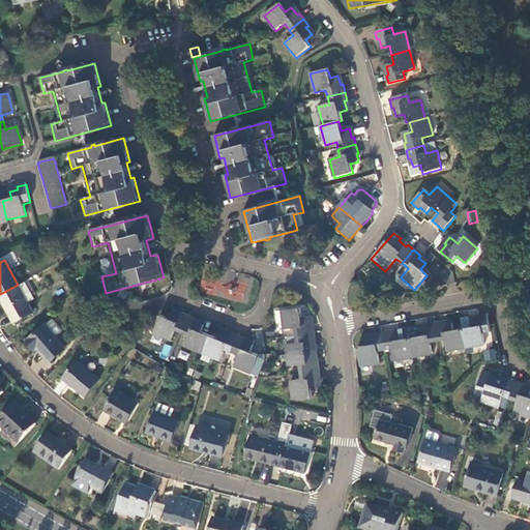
[(244,301),(247,284),(202,275),(199,293),(244,301)]
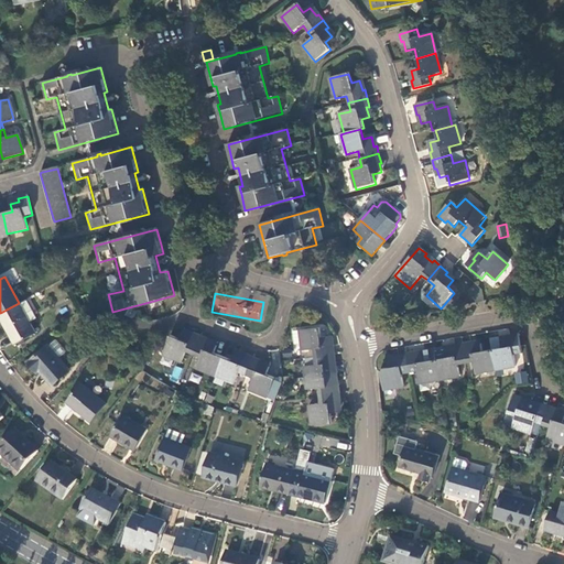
[(35,333),(19,303),(0,313),(0,318),(7,329),(14,344),(35,333)]
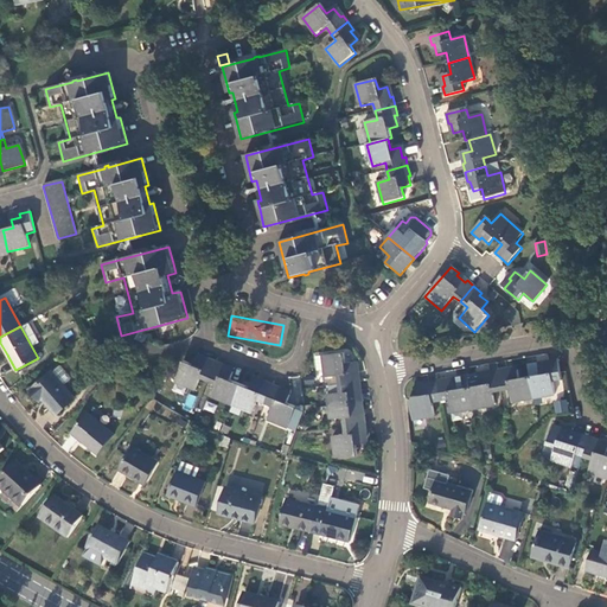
[(338,377),(339,385),(359,383),(358,374),(356,374),(353,363),(345,364),(345,360),(344,355),(315,358),(317,372),(324,371),(325,378),(338,377)]
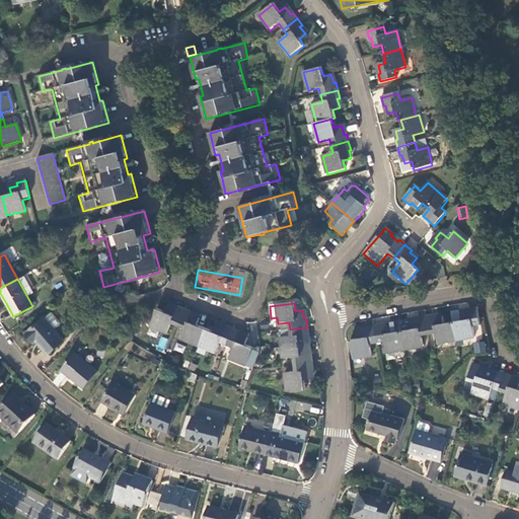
[(170,323),(177,326),(184,310),(177,307),(176,309),(167,306),(165,313),(156,309),(150,326),(166,334),(170,323)]
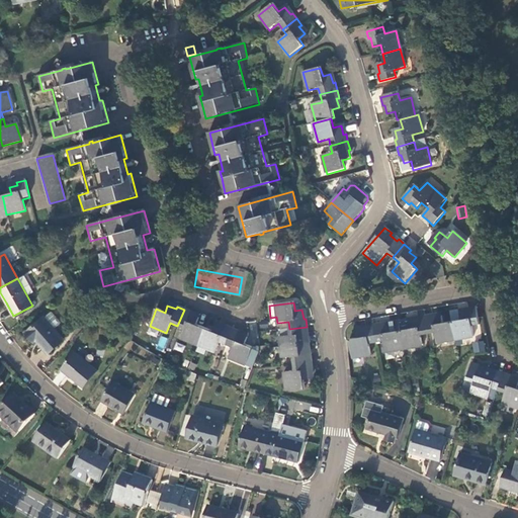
[(460,321),(452,323),(455,341),(473,338),(471,327),(479,326),(476,308),(468,310),(468,312),(459,314),(460,321)]
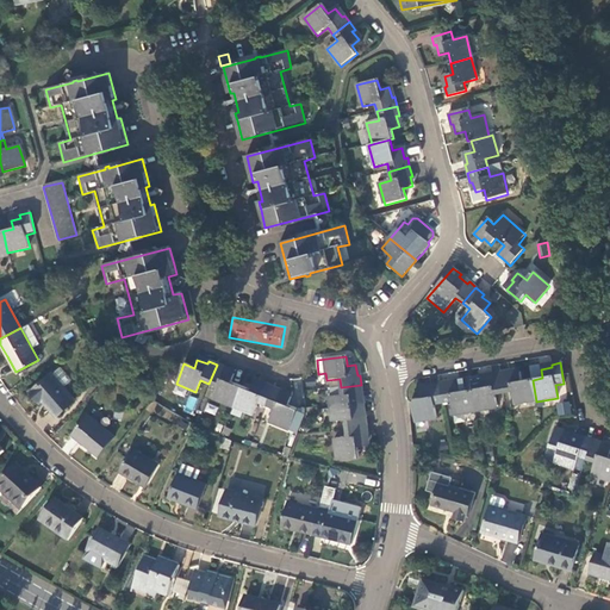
[(212,399),(232,408),(241,387),(231,383),(234,375),(224,371),(225,368),(217,365),(209,384),(217,386),(212,399)]
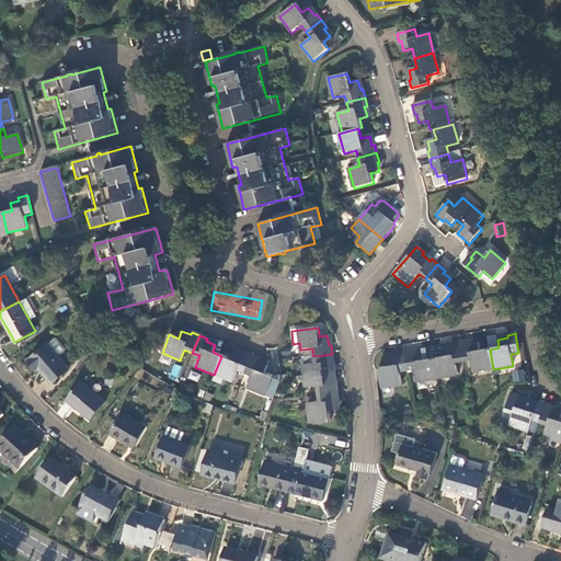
[(473,373),(493,369),(490,350),(480,351),(478,343),(469,344),(469,342),(460,344),(464,363),(471,361),(473,373)]
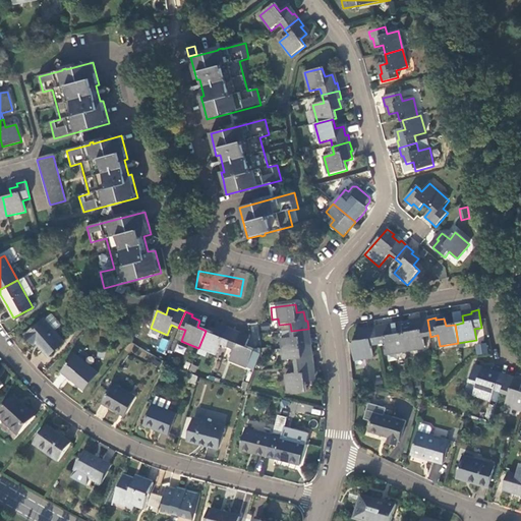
[(63,342),(43,320),(25,336),(33,344),(35,342),(40,347),(48,356),(63,342)]
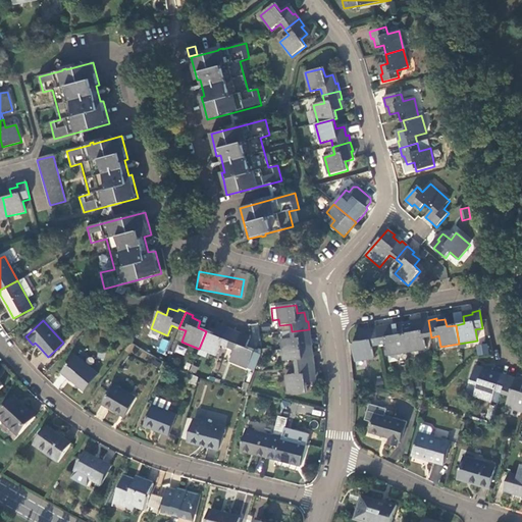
[(412,325),(411,322),(402,324),(404,333),(407,353),(426,350),(424,338),(431,337),(428,320),(421,321),(421,323),(412,325)]
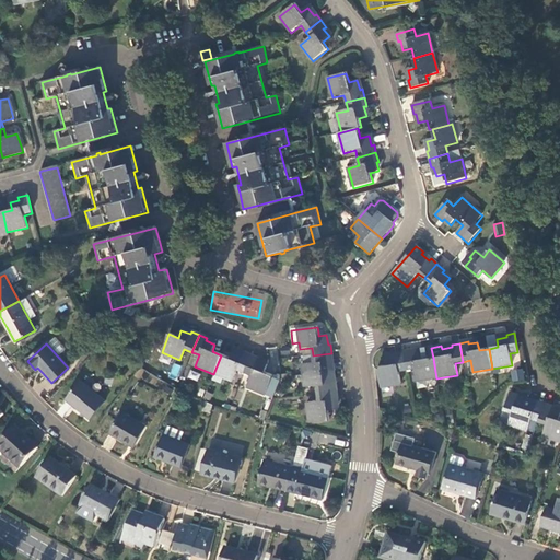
[(433,358),(431,348),(421,349),(422,352),(412,353),(412,351),(403,352),(407,372),(415,371),(417,382),(436,378),(433,358)]
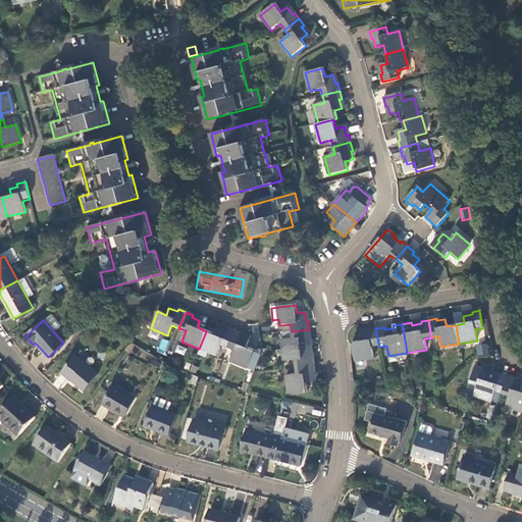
[(220,345),(227,348),(235,331),(226,329),(226,331),(217,328),(214,334),(206,331),(199,349),(216,356),(220,345)]
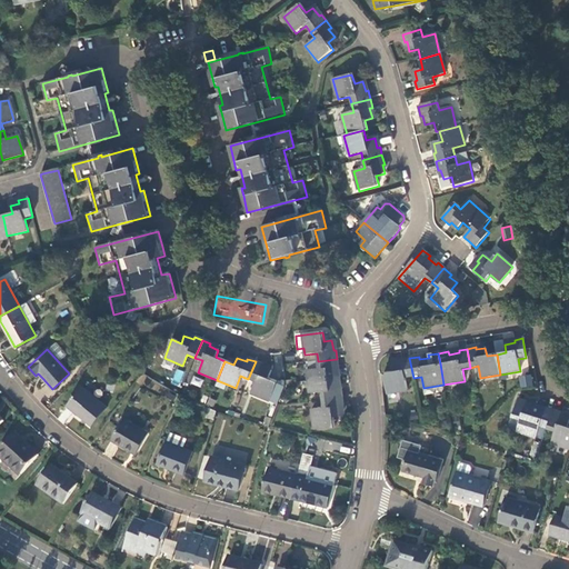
[(405,379),(413,378),(409,358),(401,359),(401,362),(391,365),(393,372),(383,373),(387,395),(407,391),(405,379)]
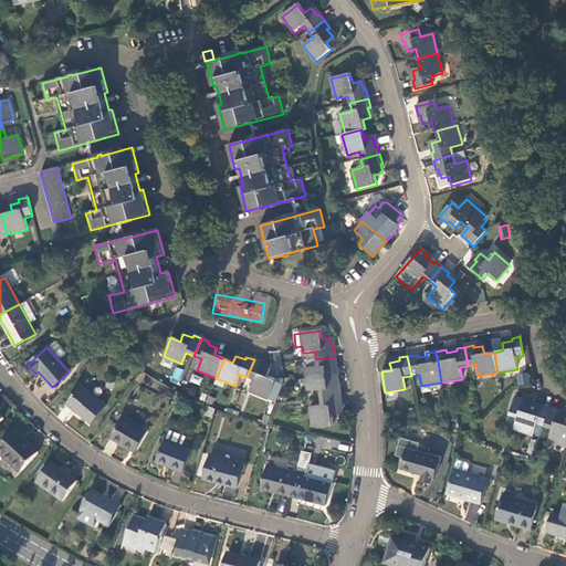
[(305,369),(306,380),(337,376),(336,366),(335,357),(316,359),(317,367),(305,369)]
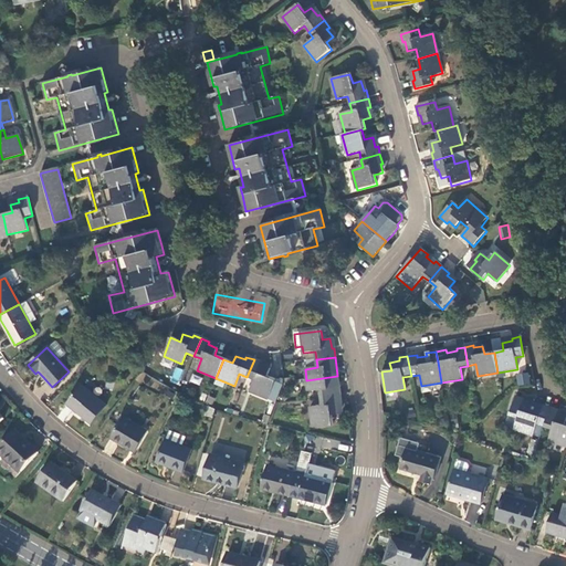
[(262,363),(254,359),(247,377),(254,380),(250,392),(276,402),(284,384),(268,377),(270,369),(261,366),(262,363)]
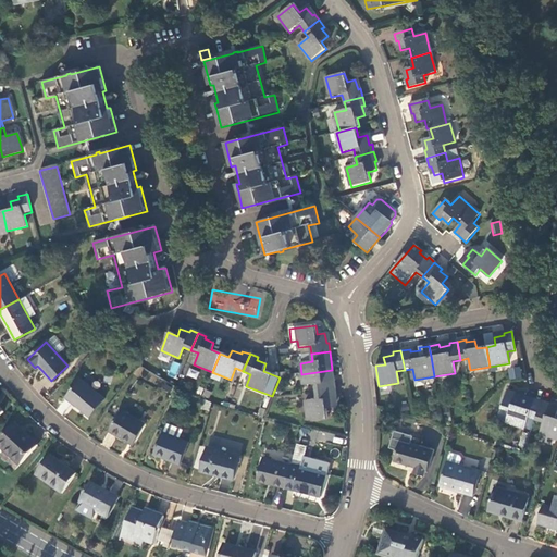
[(176,376),(181,363),(172,361),(169,374),(176,376)]
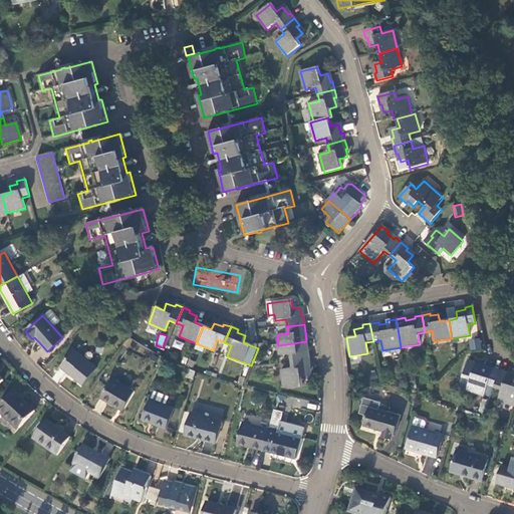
[(469,339),(470,350),(481,349),(481,338),(469,339)]
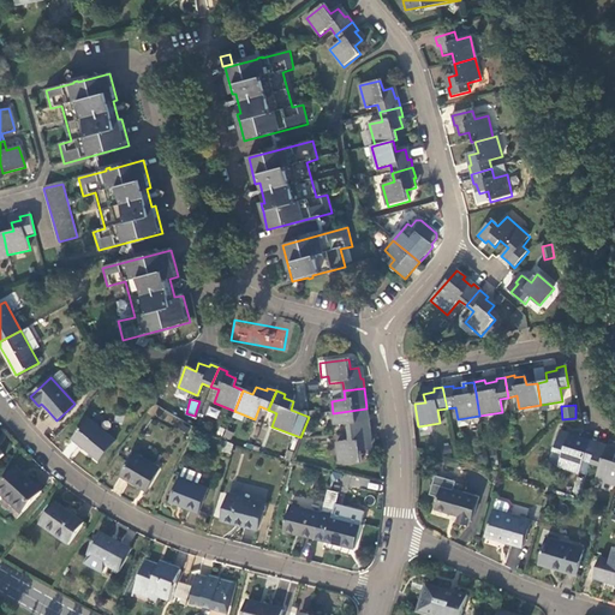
[(347,424),(348,433),(370,430),(369,419),(366,408),(333,413),(334,425),(347,424)]
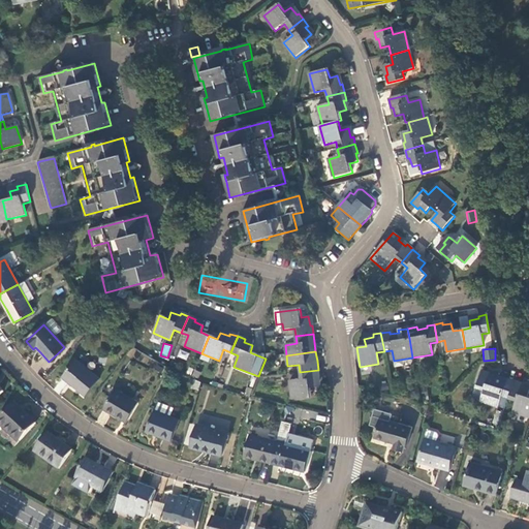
[(98,379),(75,361),(62,377),(72,385),(85,396),(98,379)]
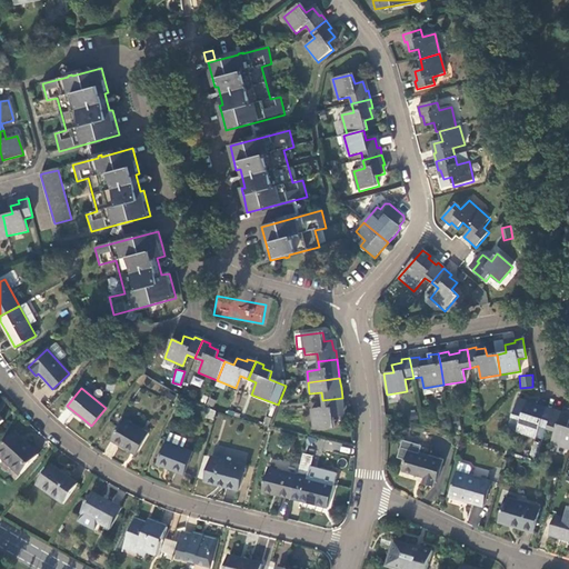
[(343,407),(342,398),(322,400),(323,409),(312,410),(315,430),(335,428),(335,422),(333,418),(342,417),(340,407),(343,407)]
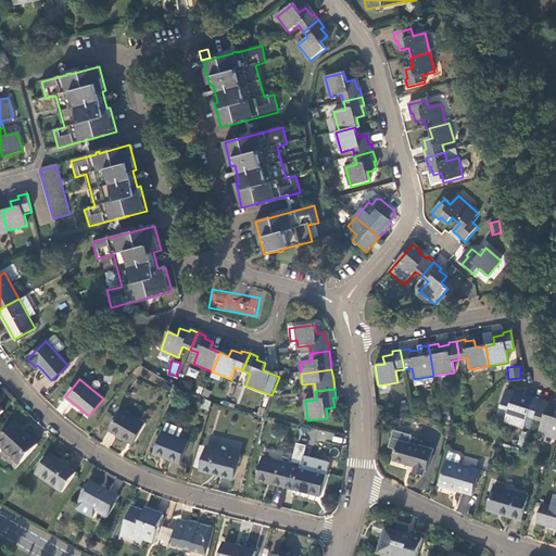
[(528,418),(535,420),(541,403),(525,397),(523,400),(515,396),(515,393),(506,391),(501,409),(508,412),(505,422),(505,424),(523,429),(528,418)]
